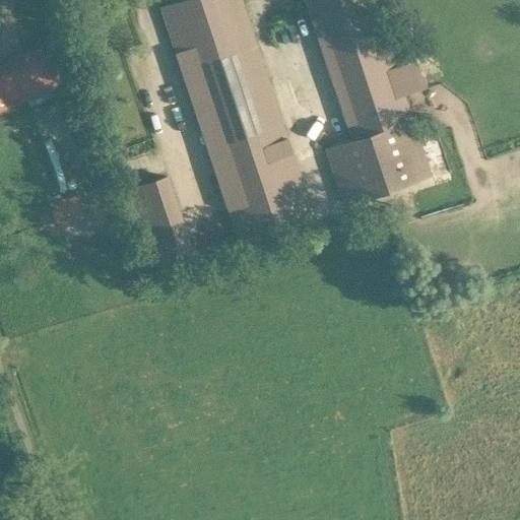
[(182,0),(161,7),(239,238),(313,212),(241,0),(182,0)]
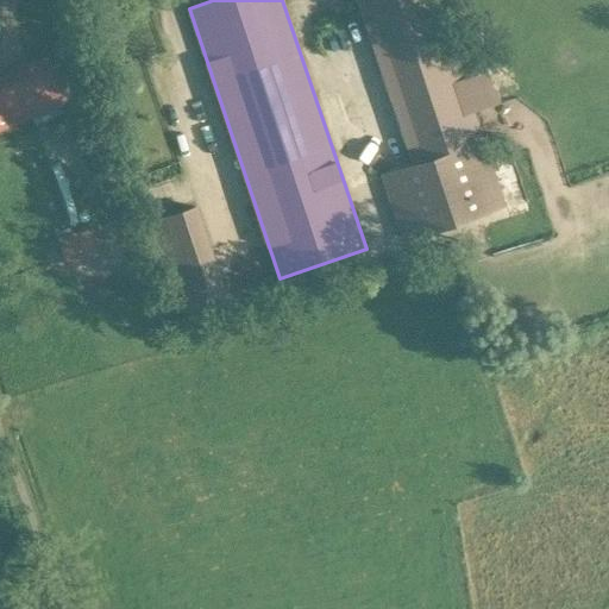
[(435,0),(357,0),(413,164),(382,174),(403,238),(504,205),(483,140),(463,80),(487,71),(477,45),(453,54),(435,0)]
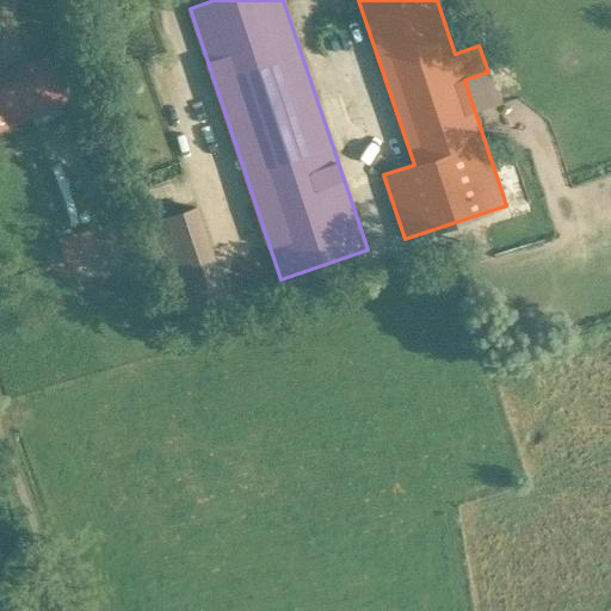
[(49,55),(11,72),(11,73),(30,116),(68,99),(49,55)]
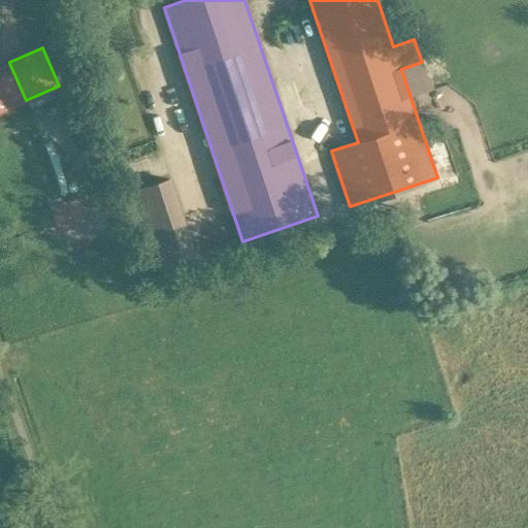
[(9,63),(9,62),(0,66),(0,111),(26,100),(9,63)]
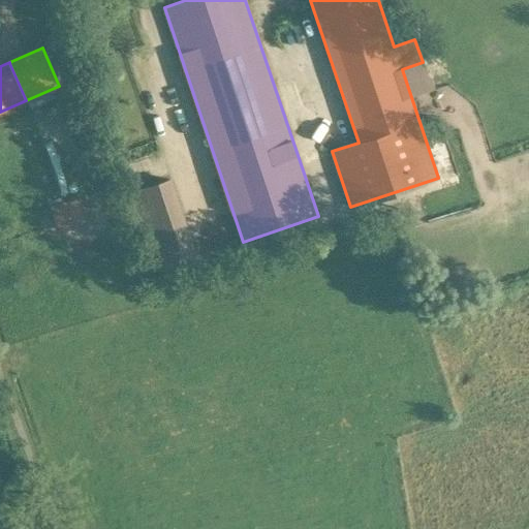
[(131,191),(157,271),(196,257),(169,178),(131,191)]
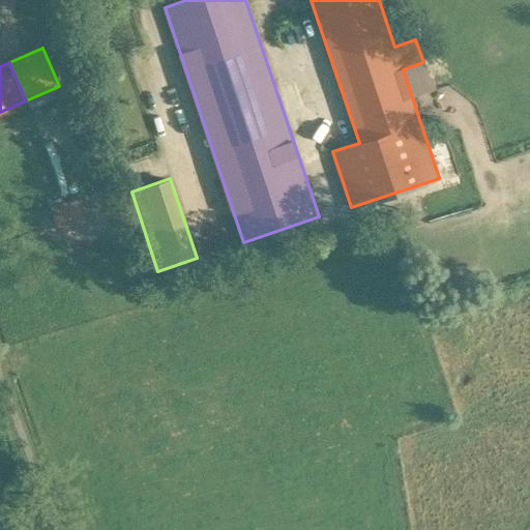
[(50,206),(56,228),(84,219),(78,198),(50,206)]
